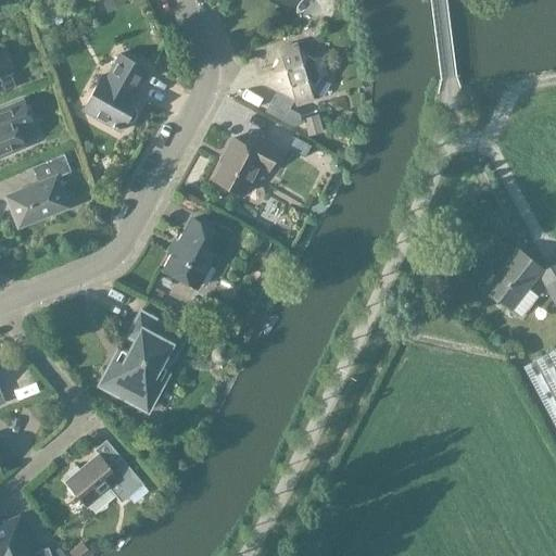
[(313,101),(312,96),(319,80),(327,77),(321,57),(314,60),(298,50),(298,45),(278,51),(278,60),(274,67),(276,90),(293,99),(295,106),(313,101)]
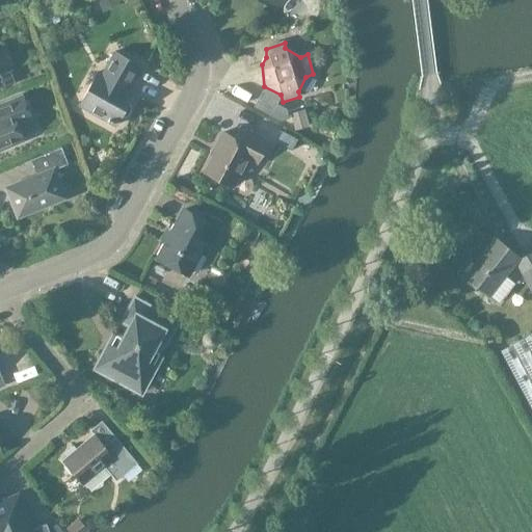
[(129,88),(139,67),(114,52),(102,74),(98,72),(78,106),(114,127),(134,91),(129,88)]
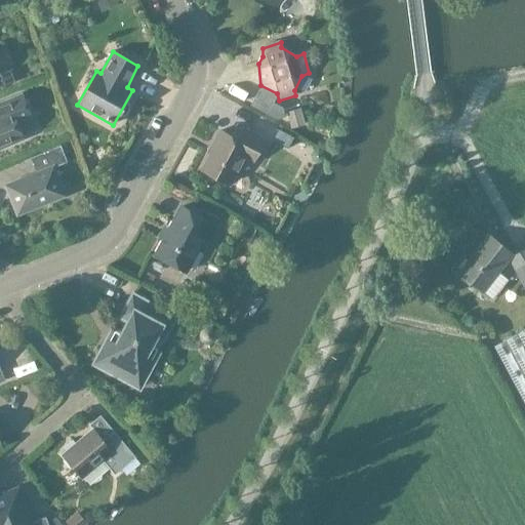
[(0,87),(14,82),(10,71),(0,74),(0,87)]
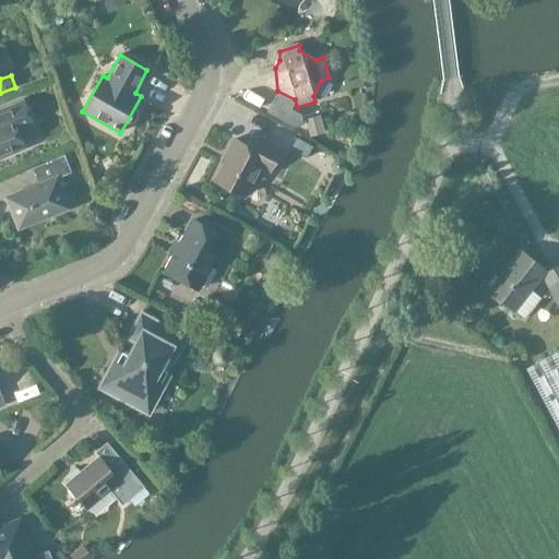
[(0,157),(25,147),(19,132),(34,126),(24,99),(0,109),(0,157)]
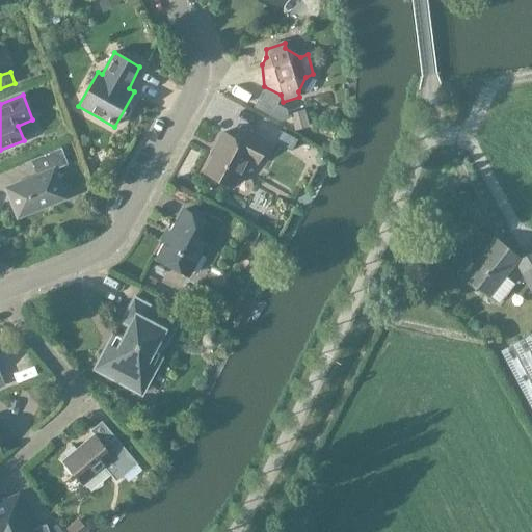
[(280,121),(289,117),(286,108),(277,104),(271,116),(280,121)]
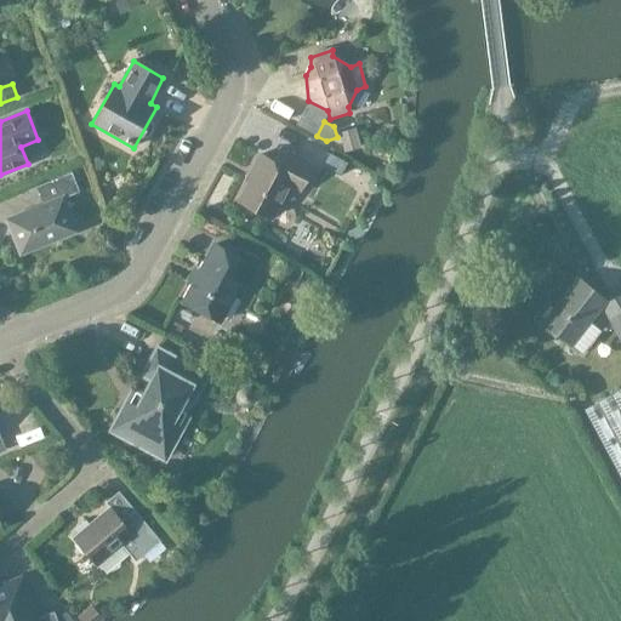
[(360,148),(357,134),(339,138),(342,153),(360,148)]
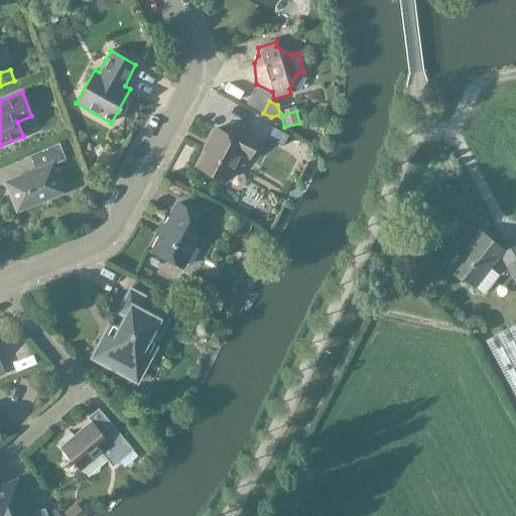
[(248,162),(261,139),(232,124),(227,134),(216,129),(208,144),(209,145),(197,169),(225,184),(239,157),(248,162)]
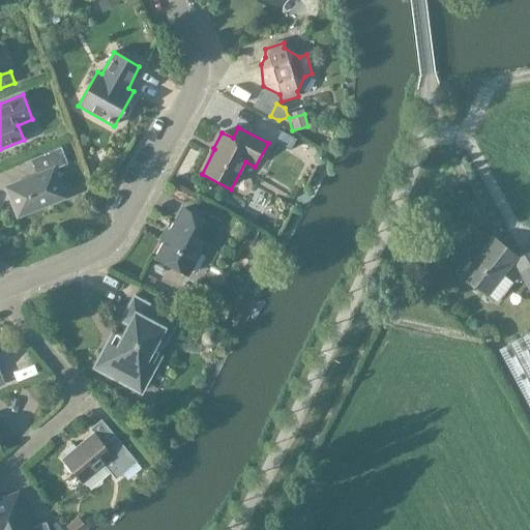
[(36,175),(6,187),(18,216),(65,198),(54,169),(67,164),(61,147),(30,159),(36,175)]
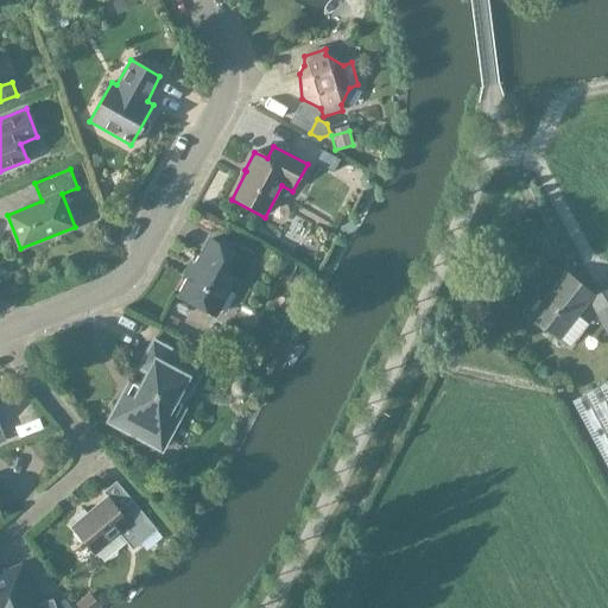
[(241,277),(249,260),(210,240),(181,296),(214,314),(235,273),(241,277)]
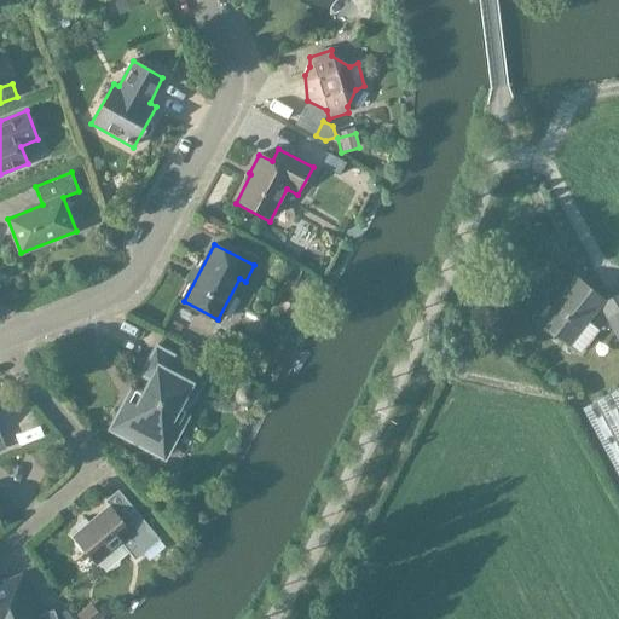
[(585,323),(602,300),(577,281),(557,307),(555,306),(542,324),(570,345),(582,353),(599,331),(585,323)]
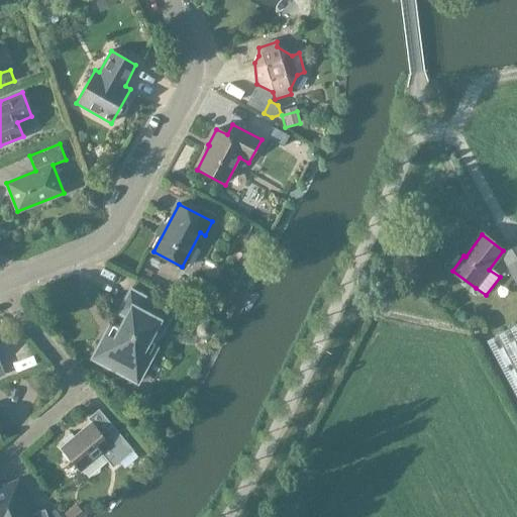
[(516,247),(502,255),(516,284),(516,247)]
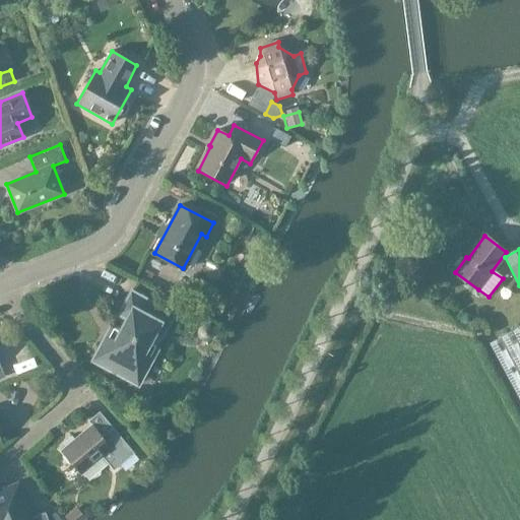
[(161,340),(176,315),(131,291),(117,318),(120,320),(117,332),(109,328),(90,362),(139,387),(159,348),(150,343),(153,336),(161,340)]
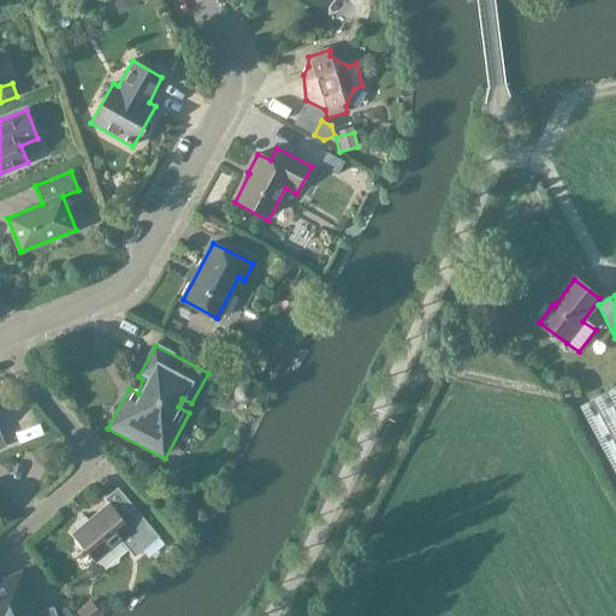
[(615,386),(578,408),(615,478),(615,386)]
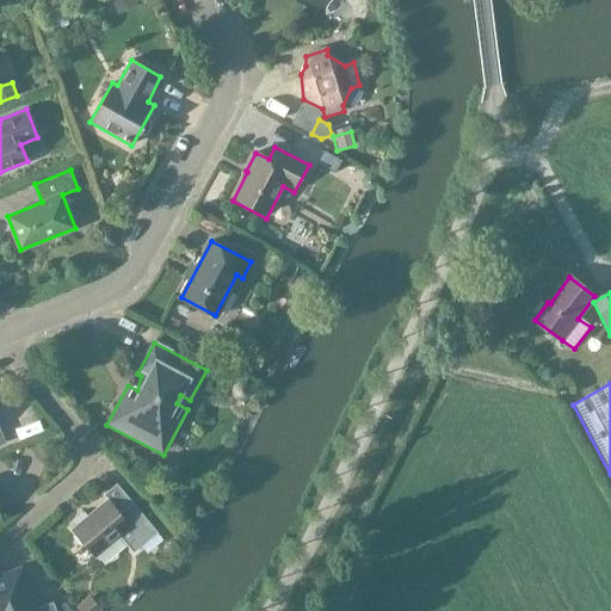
[(28,426),(36,415),(18,400),(10,411),(28,426)]
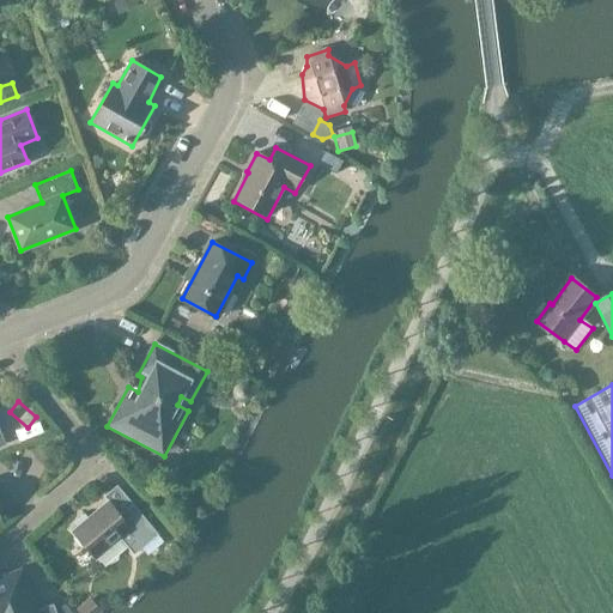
[(96,558),(120,538),(133,554),(158,534),(133,504),(120,515),(108,501),(72,530),(96,558)]
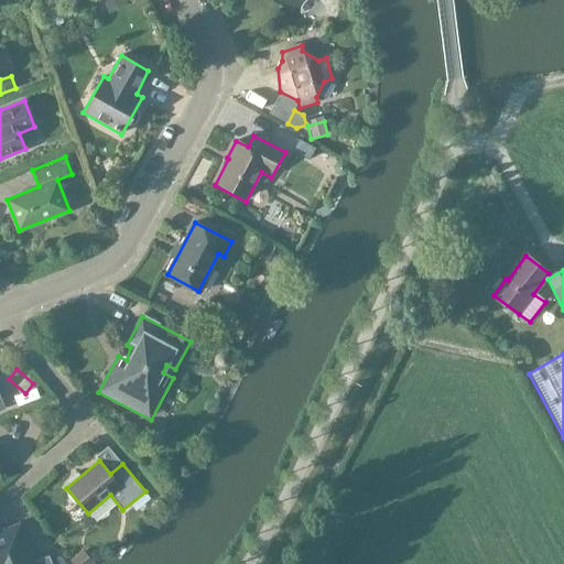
[(0,563),(52,563),(49,555),(34,562),(19,524),(0,532),(0,563)]
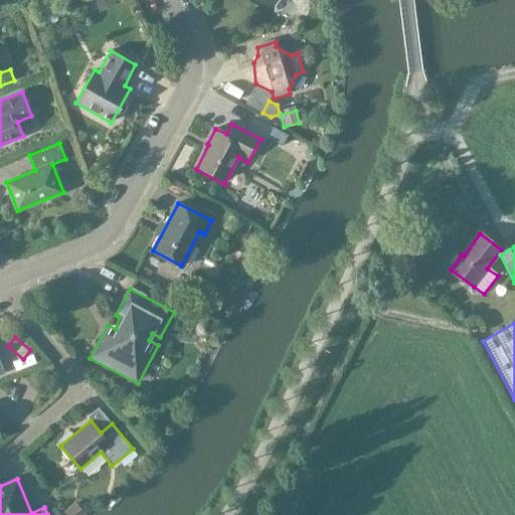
[(76,491),(67,502),(78,511),(88,500),(76,491)]
